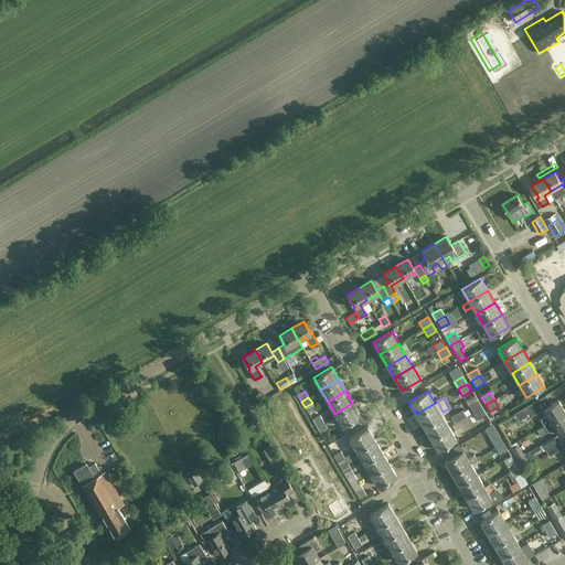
[(548,423),(564,413),(564,412),(557,400),(543,409),(546,416),(545,417),(548,423)]
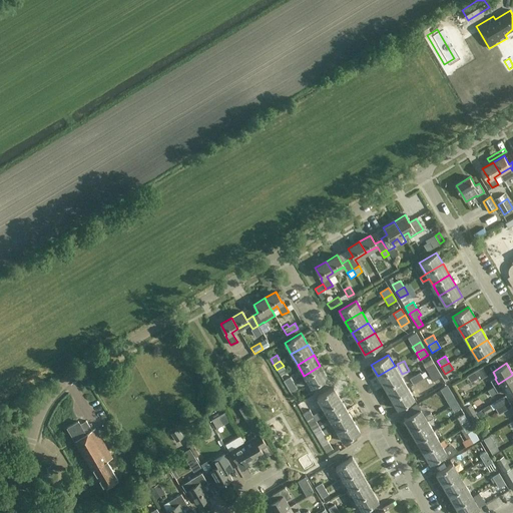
[(429,375),(437,370),(433,364),(425,369),(429,375)]
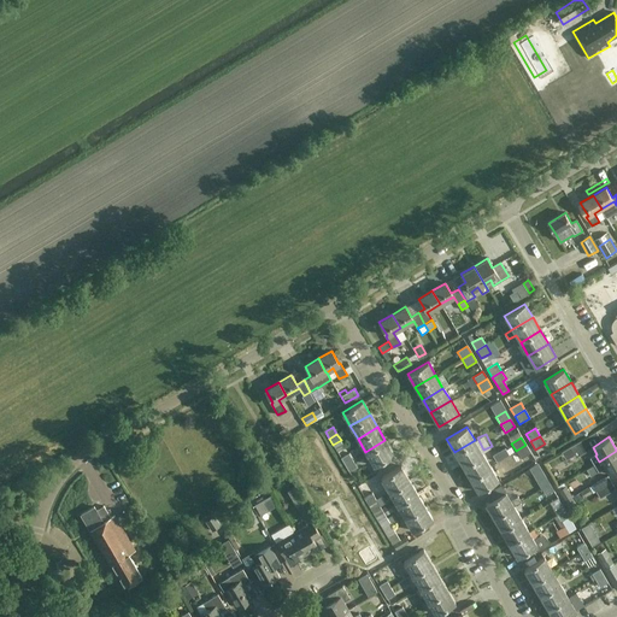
[(385,440),(365,452),(374,465),(393,453),(385,440)]
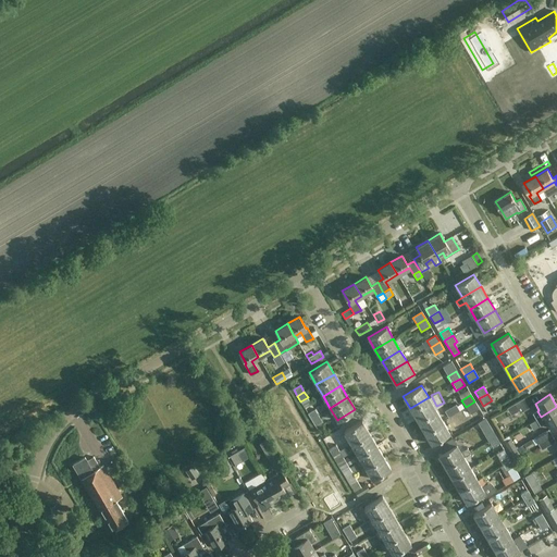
[(429,397),(410,408),(417,420),(435,409),(429,397)]
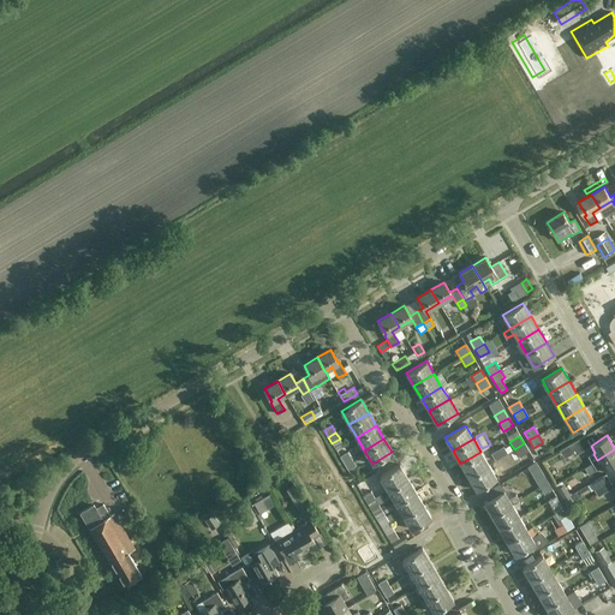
[(574,457),(589,447),(585,441),(569,449),(574,457)]
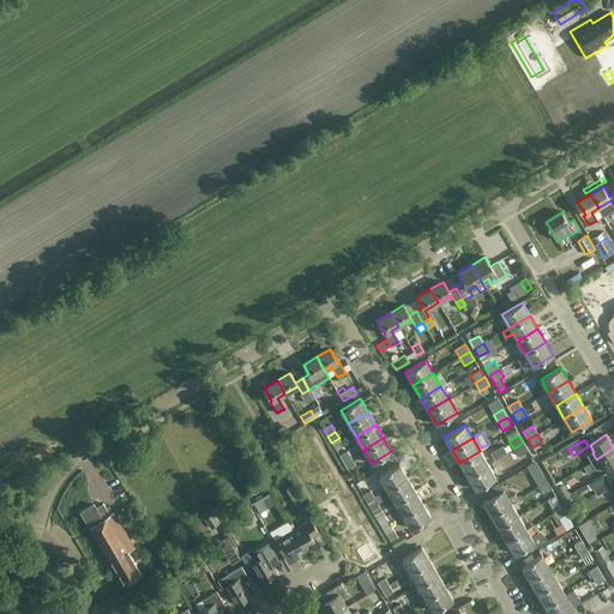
[(523,443),(513,449),(518,456),(528,451),(523,443)]
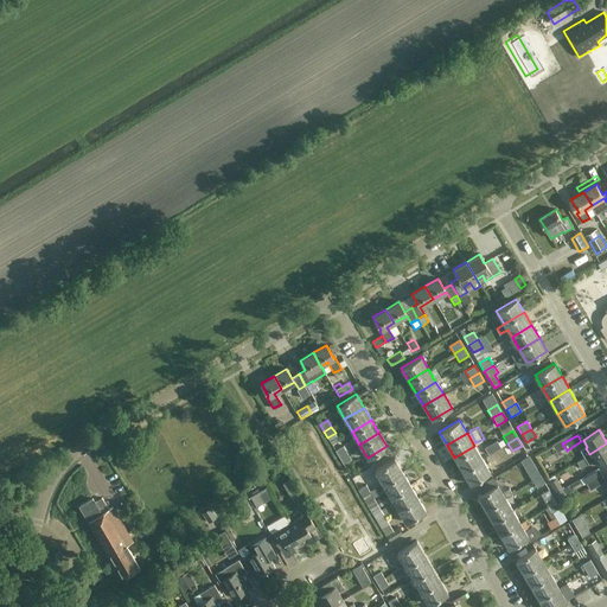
[(606,443),(589,454),(589,455),(593,461),(595,460),(600,467),(606,462),(606,443)]
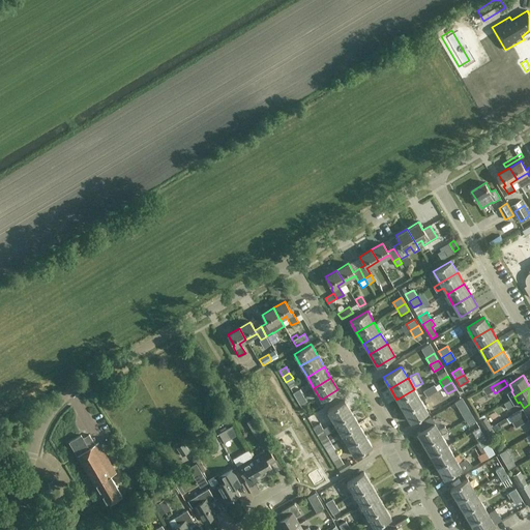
[(296,399),(302,394),(299,389),(293,393),(296,399)]
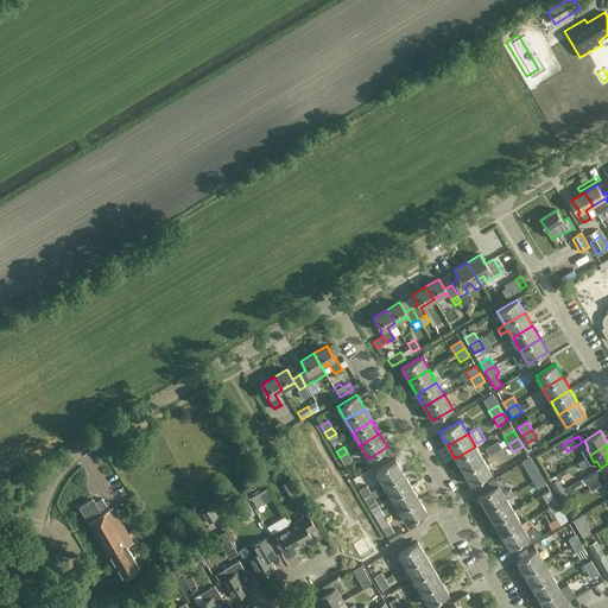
[(475,447),(455,458),(463,472),(482,460),(475,447)]
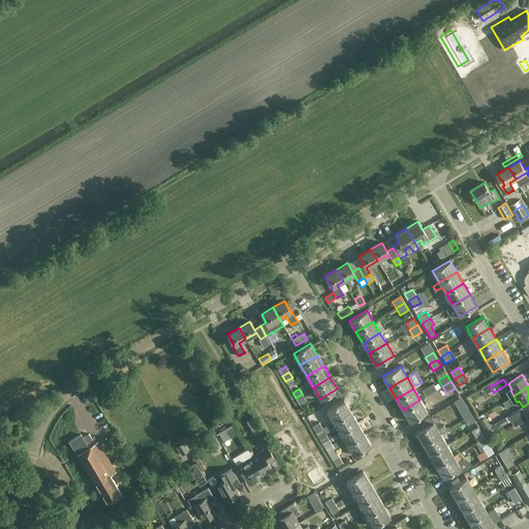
[(302,394),(296,398),(299,404),(306,400),(302,394)]
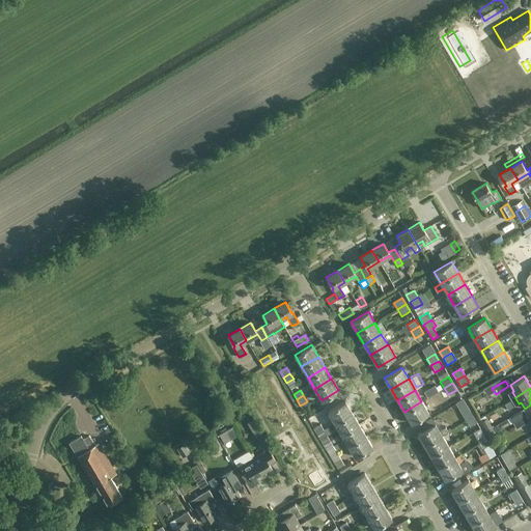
[(466,420),(473,416),(463,399),(457,402),(465,414),(463,415),(466,420)]
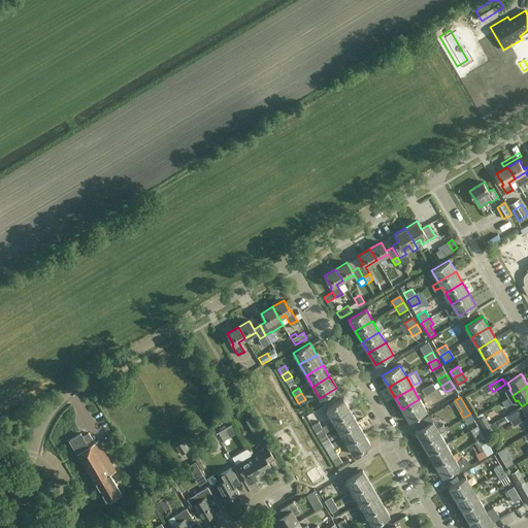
[(332,420),(350,409),(342,398),(326,408),(332,420)]
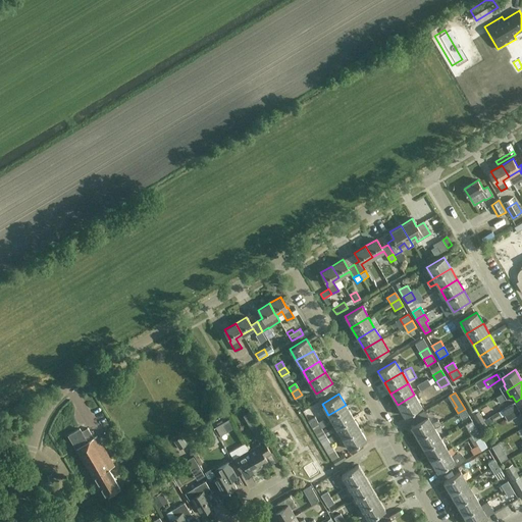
[(414,395),(398,405),(404,416),(421,406),(414,395)]
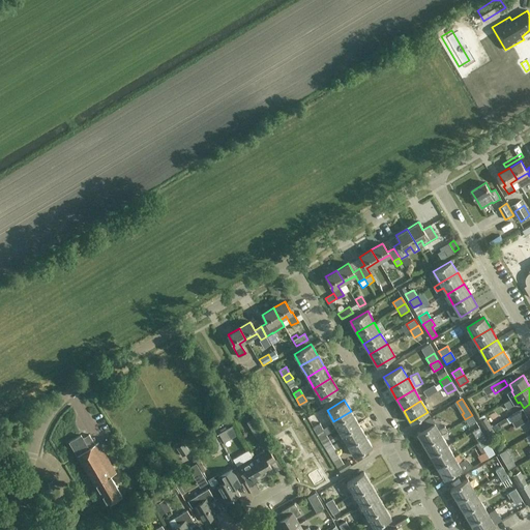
[(511,422),(525,414),(522,409),(508,416),(511,422)]
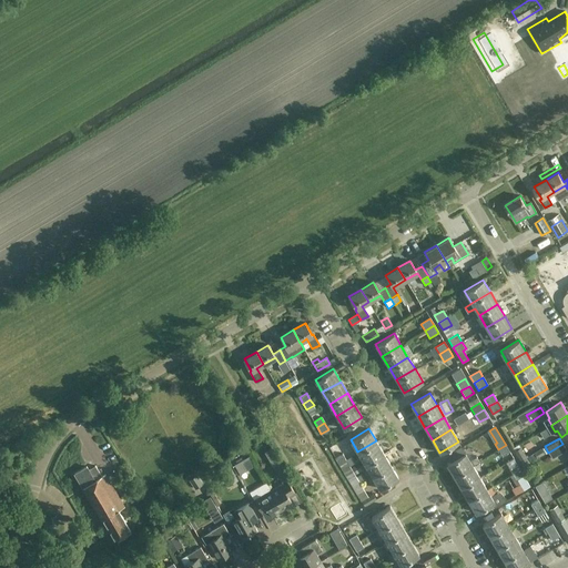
[(365,464),(383,453),(376,440),(357,452),(365,464)]
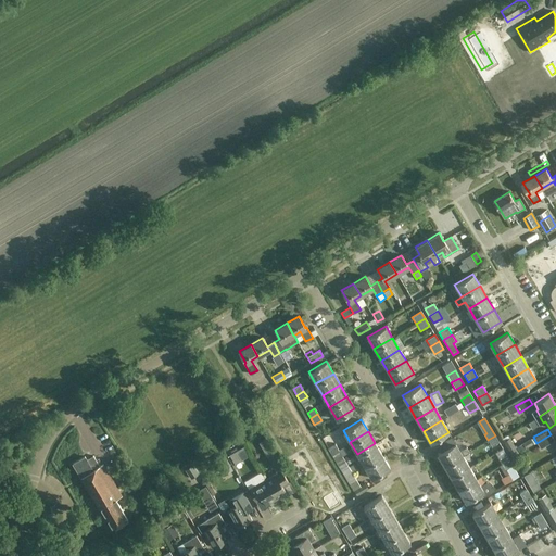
[(551,434),(536,443),(541,449),(554,440),(551,434)]
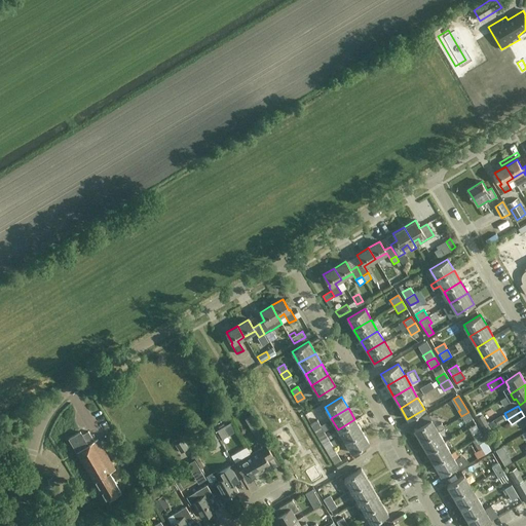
[(468,412),(461,416),(465,422),(473,418),(468,412)]
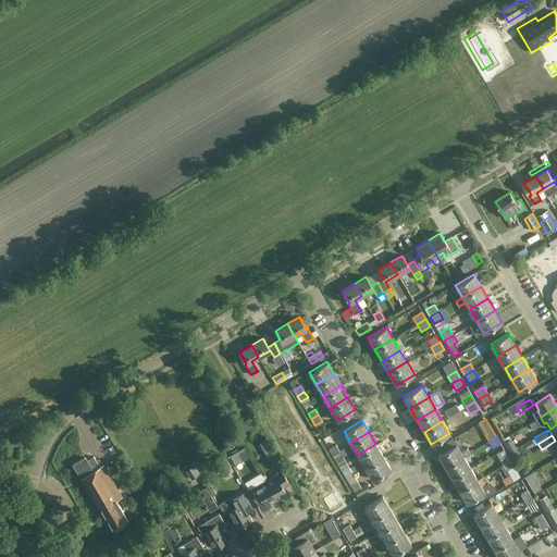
[(504,442),(512,457),(519,454),(510,438),(504,442)]
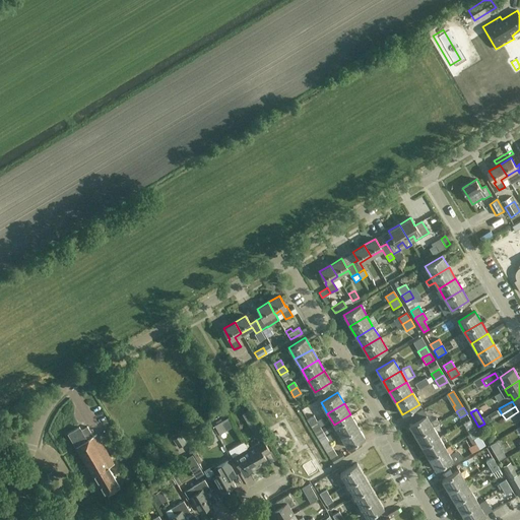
[(496,410),(489,414),(492,419),(499,415),(496,410)]
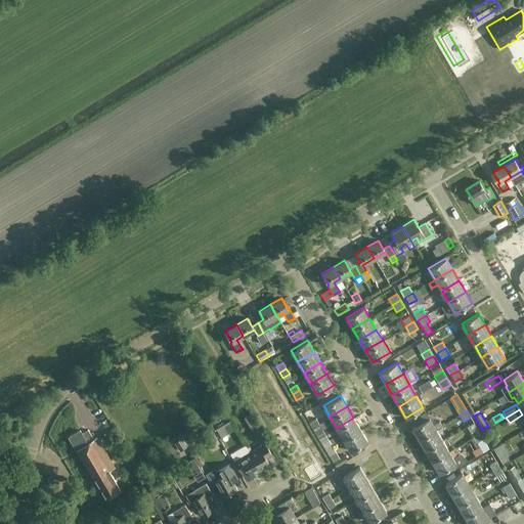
[(322,429),(315,418),(309,422),(315,433),(322,429)]
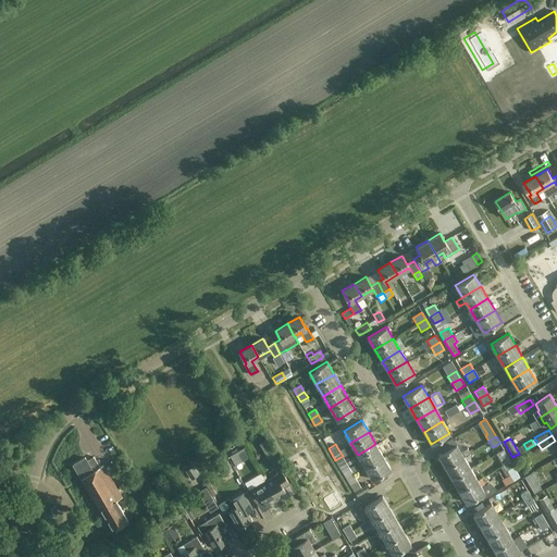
[(364,467),(383,456),(375,444),(358,455),(364,467)]
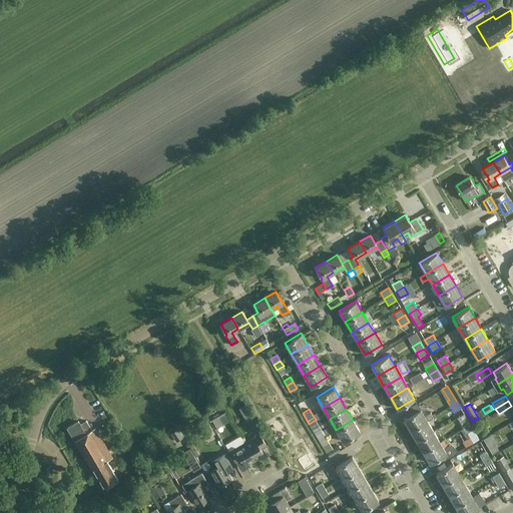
[(479,417),(485,414),(482,409),(476,412),(479,417)]
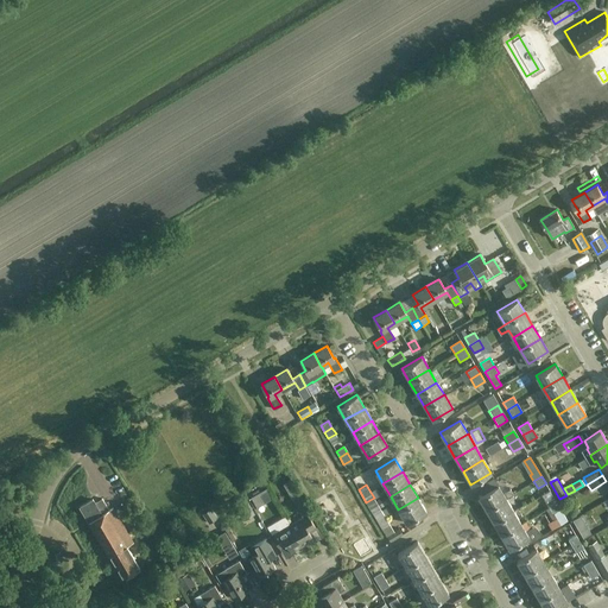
[(486,510),(513,494),(510,489),(502,493),(498,486),(477,498),(486,510)]
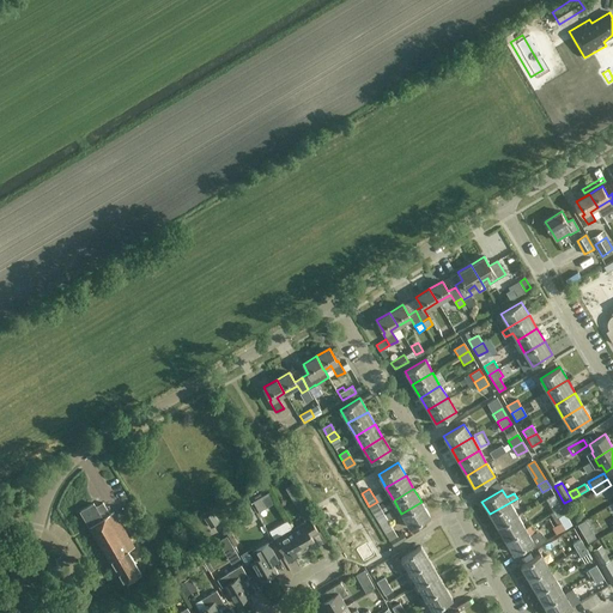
[(259,501),(262,515),(274,511),(271,498),(259,501)]
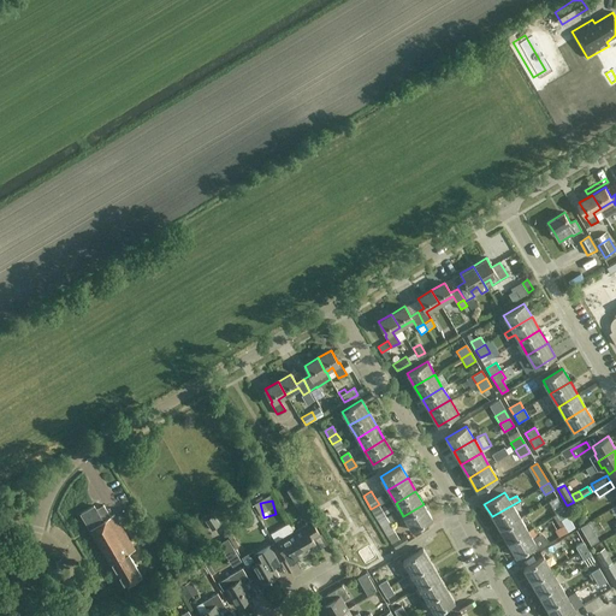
[(520,501),(492,516),(499,529),(520,517),(513,505),(520,501)]
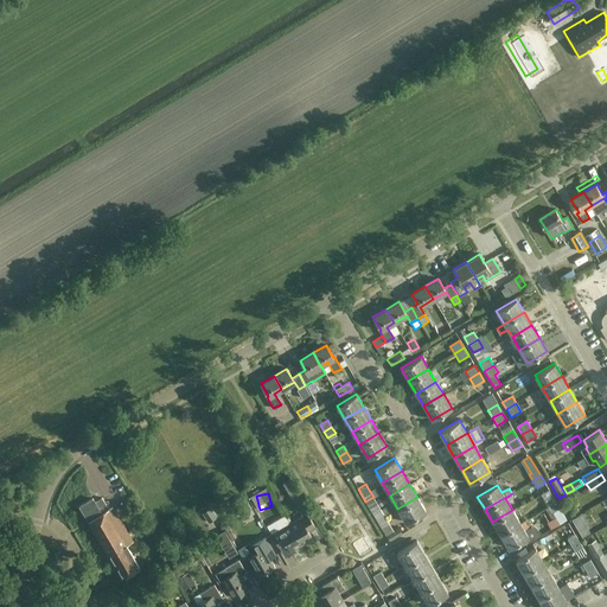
[(548,506),(556,502),(553,496),(544,500),(548,506)]
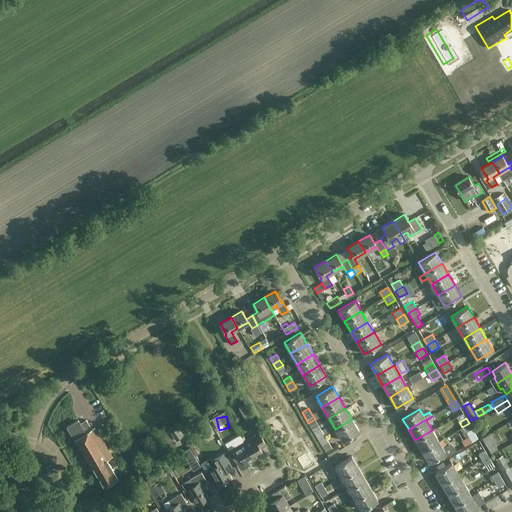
[(352,419),(335,429),(342,440),(358,430),(352,419)]
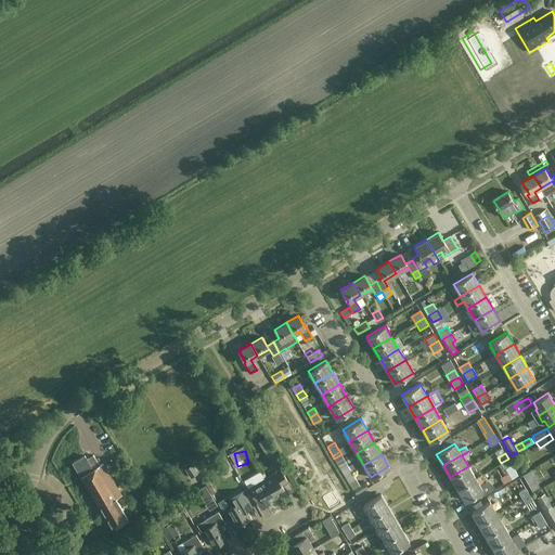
[(92,497),(114,483),(102,463),(99,465),(92,455),(86,459),(84,455),(73,463),(92,497)]
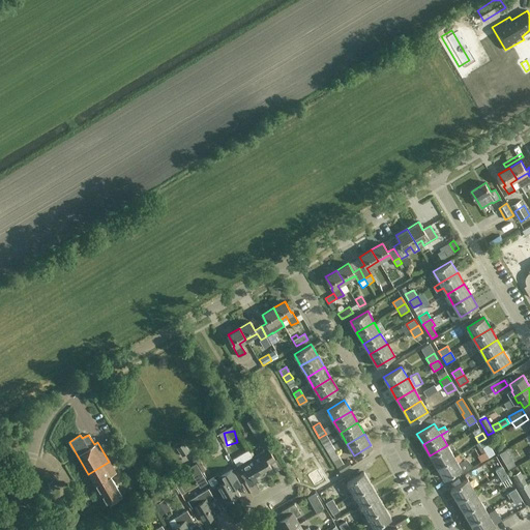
[(215,452),(225,447),(218,436),(209,441),(215,452)]
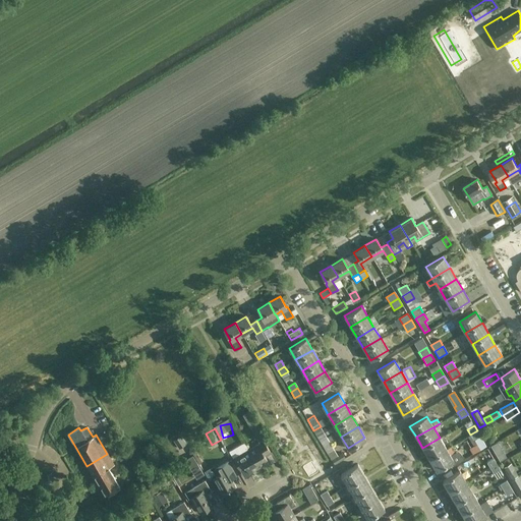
[(477,430),(470,435),(468,437),(477,451),(486,446),(477,430)]
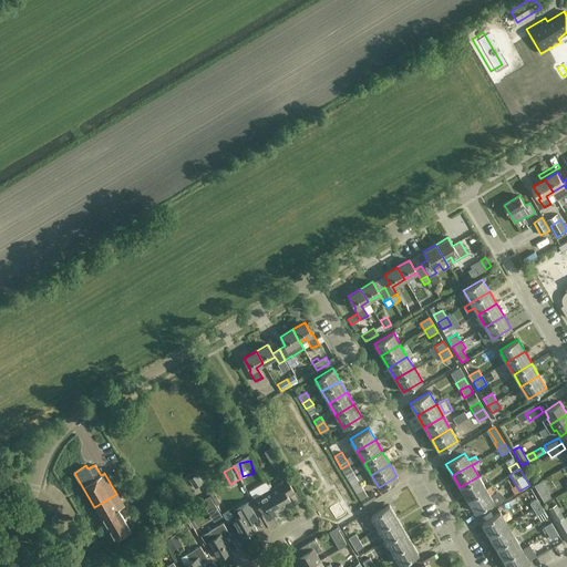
[(188,480),(194,488),(203,483),(196,474),(188,480)]
